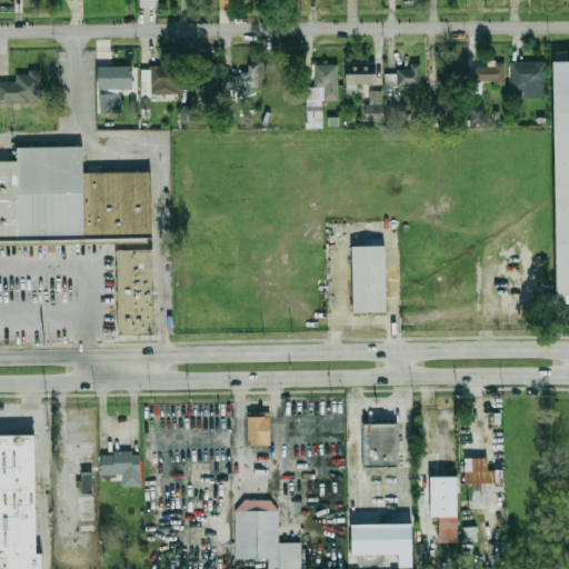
[(555,61),(568,61),(568,293),(556,293),(555,61)]
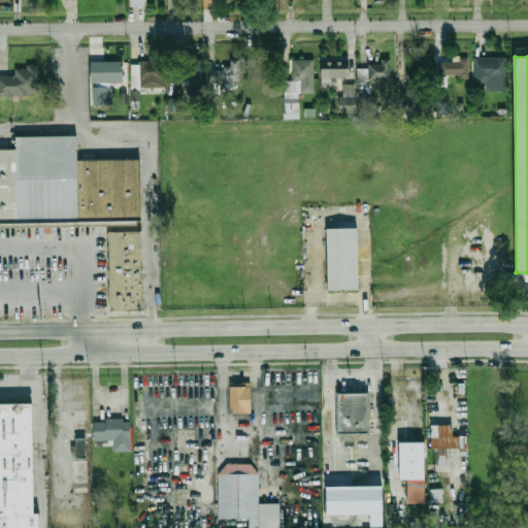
[(413,75),(429,73),(427,58),(409,60),(413,75)]
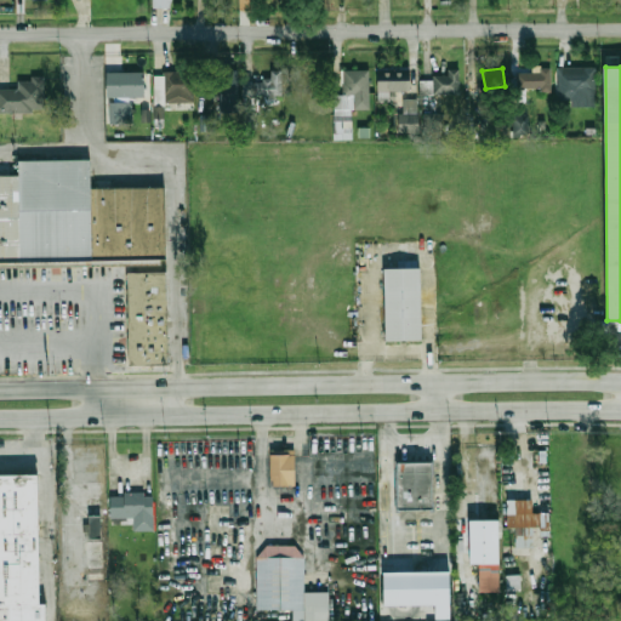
[(238,69),(216,69),(216,97),(238,97),(238,69)]
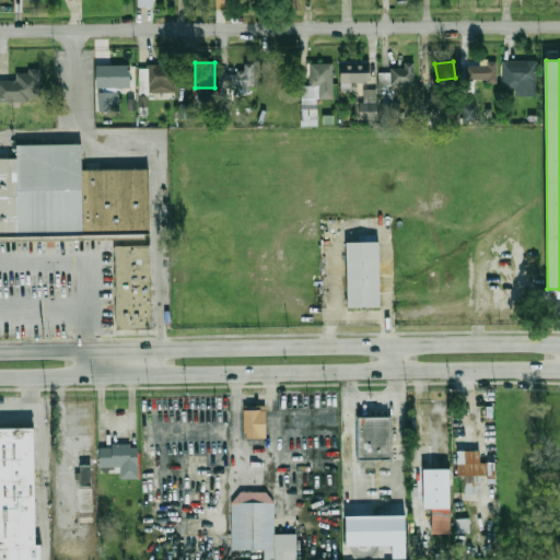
[(256,86),(256,62),(242,63),(242,73),(220,74),(221,86),(256,86)]
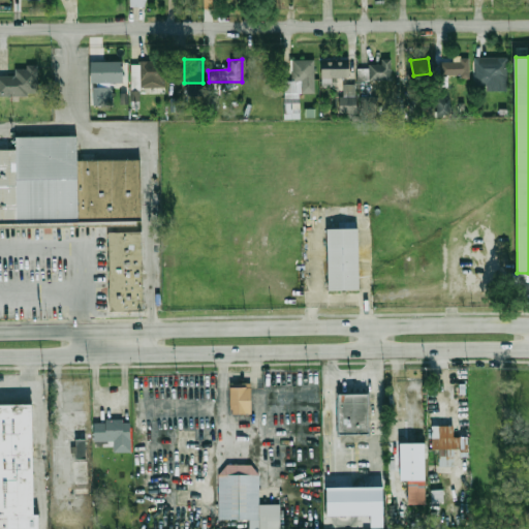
[(285,80),(285,95),(314,95),(314,59),(293,59),(293,80),(285,80)]
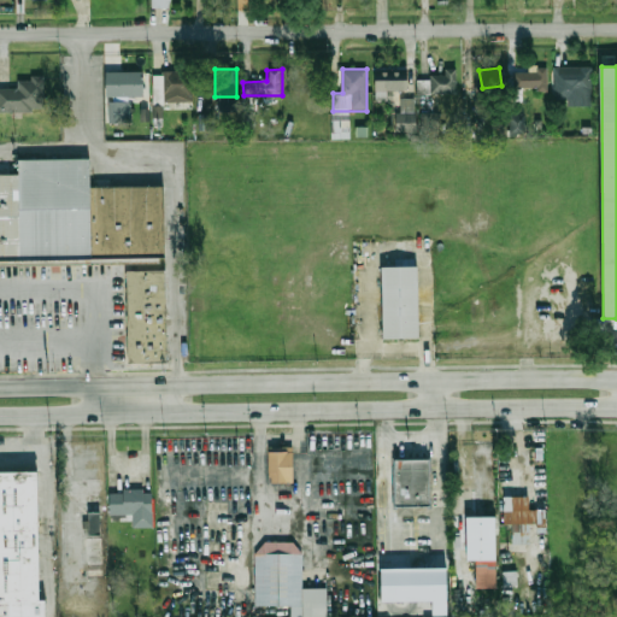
[(429,93),(456,93),(456,69),(429,69),(429,93)]
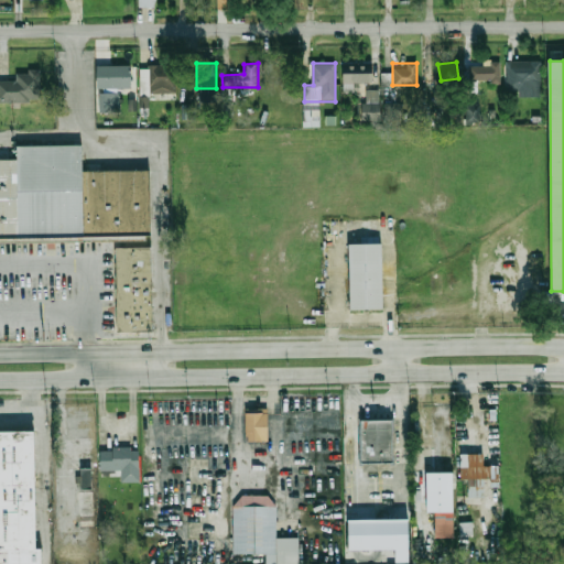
[(500,63),(470,63),(470,82),(500,82),(500,63)]
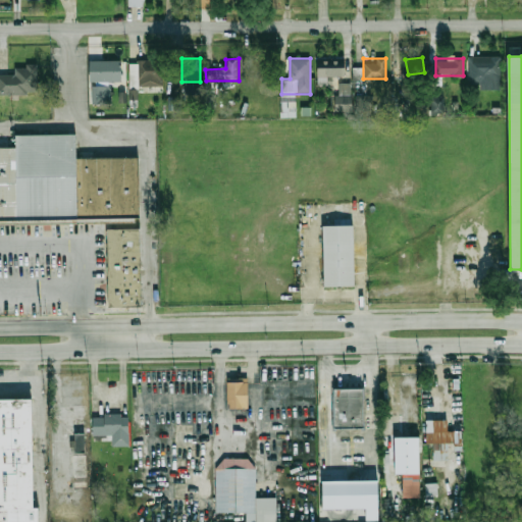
[(469,58),(469,82),(482,82),(482,76),(501,76),(501,58),(469,58)]
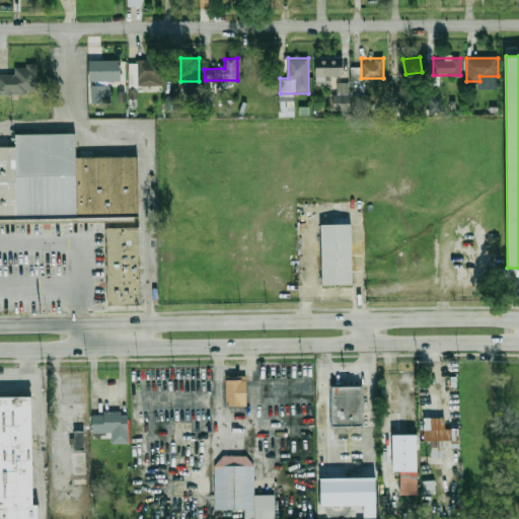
[(89,61),(122,60),(122,82),(89,82),(89,61)]
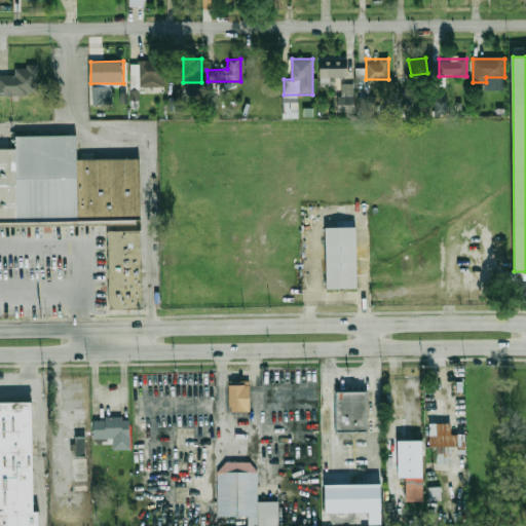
[(345,61),(318,61),(318,77),(345,77),(345,61)]
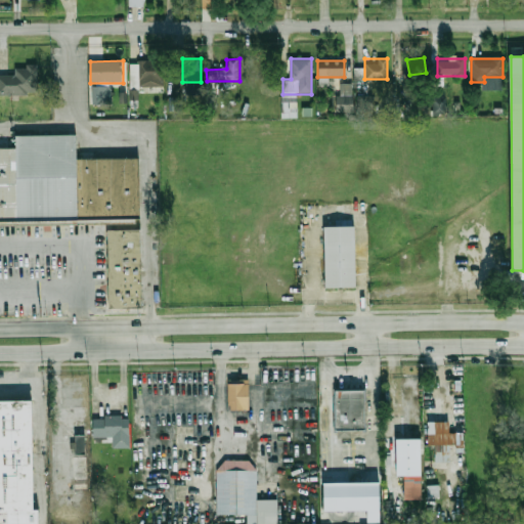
[(166,87),(166,63),(136,63),(136,87),(166,87)]
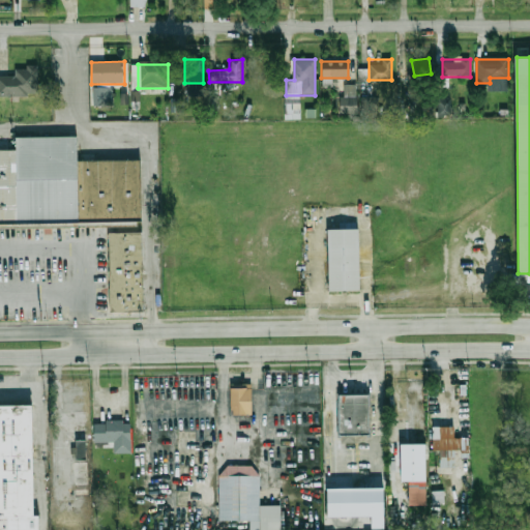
[(38,66),(17,67),(17,76),(0,76),(0,95),(38,95),(38,66)]
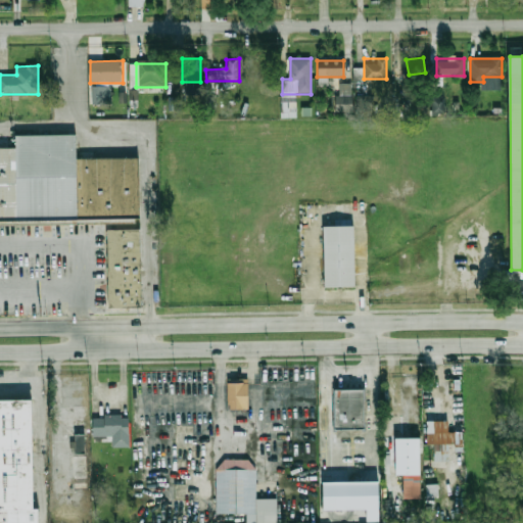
[(353,112),(354,84),(340,84),(339,95),(336,95),(335,111),(353,112)]
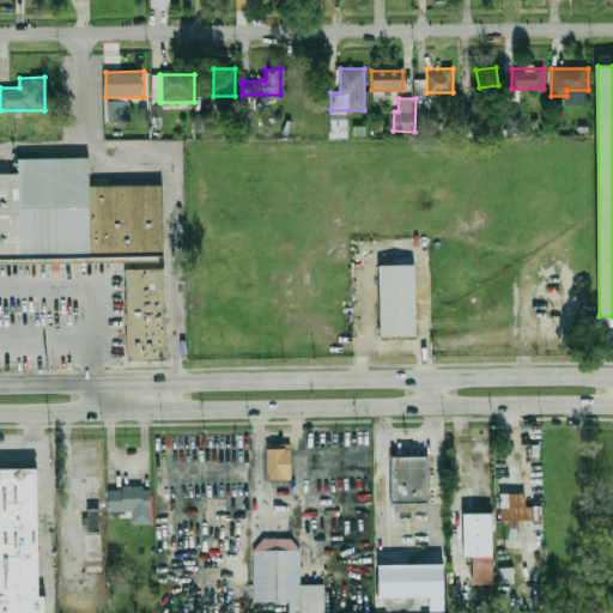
[(109,101),(132,101),(132,122),(109,122),(109,101)]
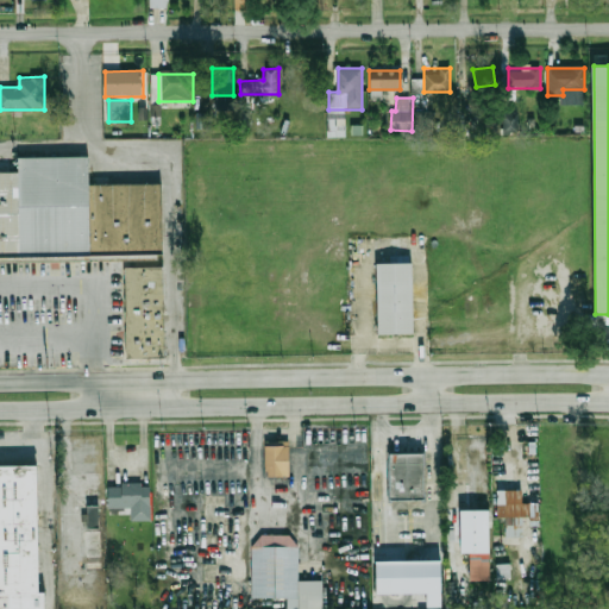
[(238,125),(250,125),(250,108),(238,108),(238,125)]
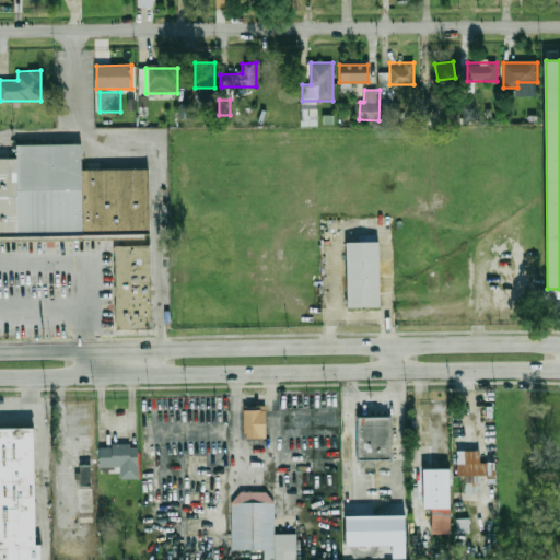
[(382,103),(382,117),(398,116),(398,103),(382,103)]
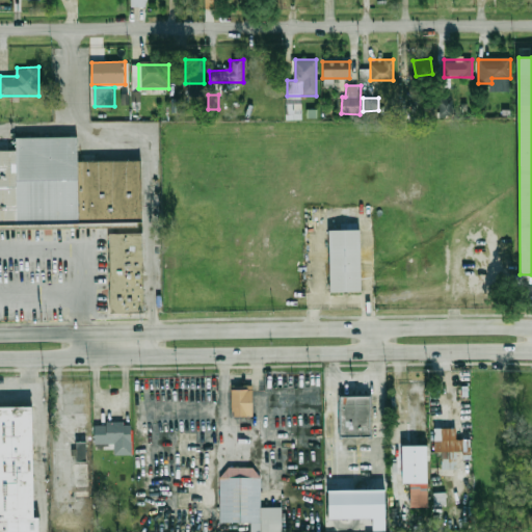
[(451,114),(450,100),(440,100),(441,114),(451,114)]
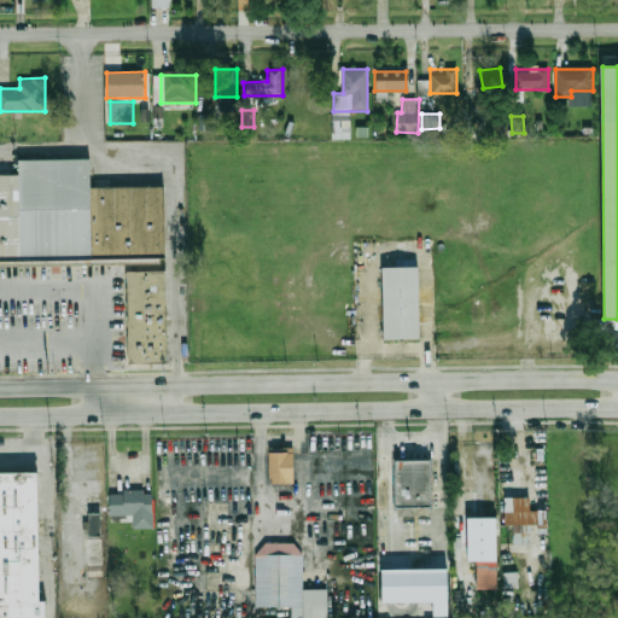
[(0,258),(168,255),(165,186),(91,188),(89,158),(19,161),(21,174),(0,174),(0,258)]
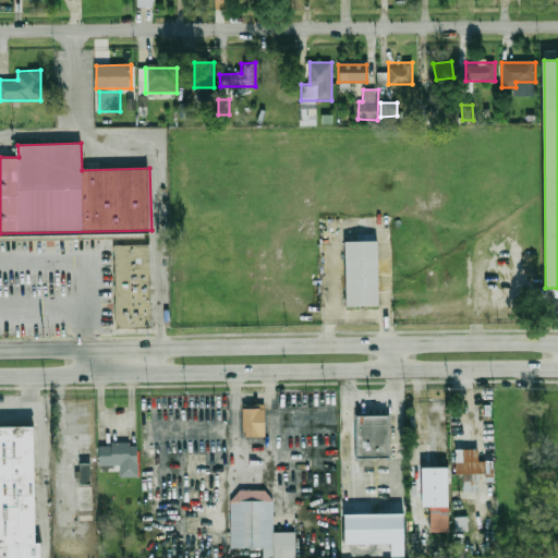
[(347,241),(378,241),(379,306),(347,306),(347,241)]
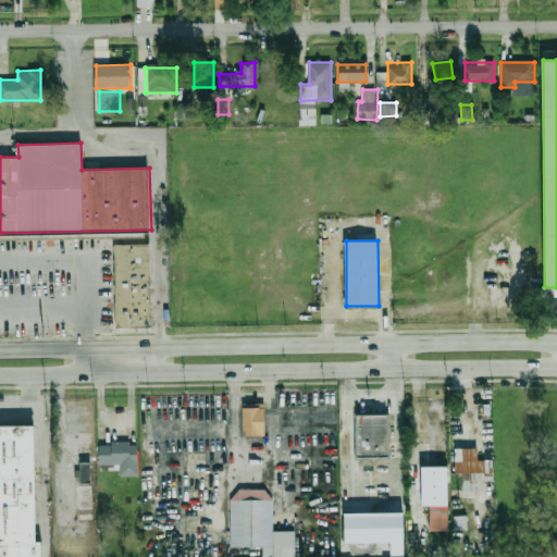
[(115,244),(151,243),(153,325),(119,326),(115,244)]
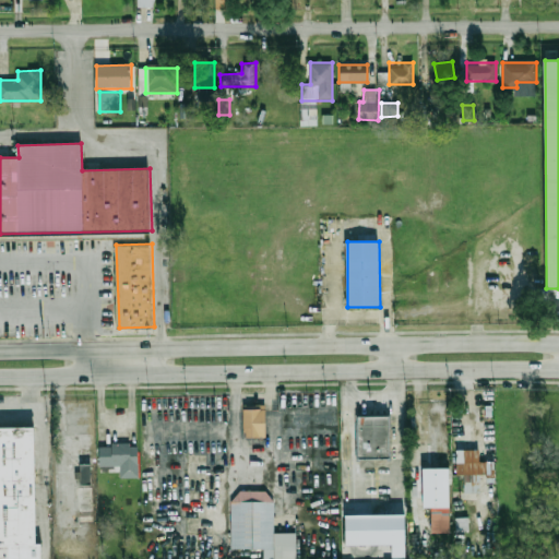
[(246,407),(246,436),(268,436),(268,407),(246,407)]
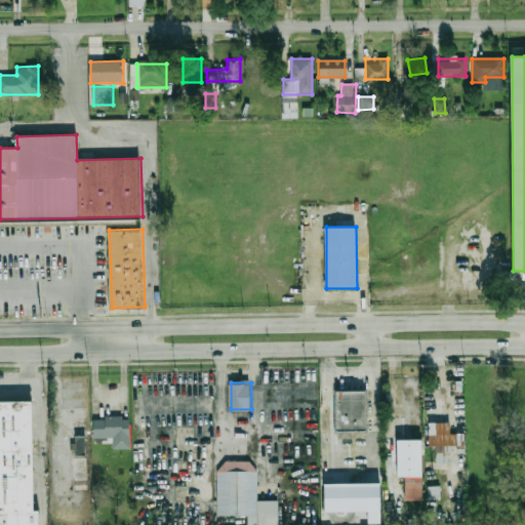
[(321,408),(322,422),(337,422),(337,431),(365,431),(365,391),(336,391),(336,408),(321,408)]
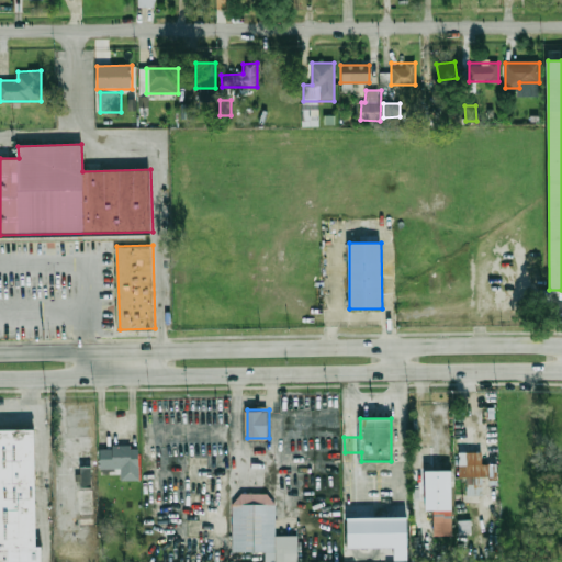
[(0,430),(34,430),(36,549),(0,550),(0,430)]
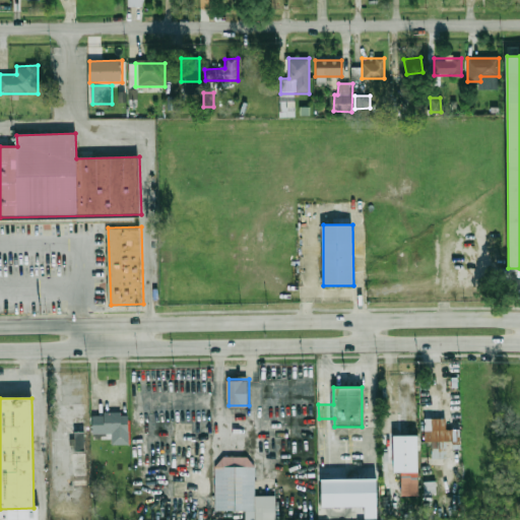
[(93,413),(93,438),(113,438),(113,445),(130,445),(130,413),(93,413)]
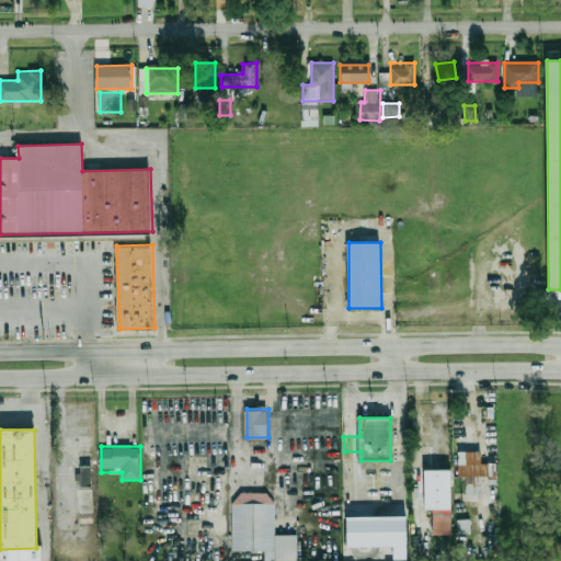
[(458,477),(466,477),(465,494),(483,494),(483,485),(496,485),(497,462),(480,462),(480,451),(458,450),(458,477)]
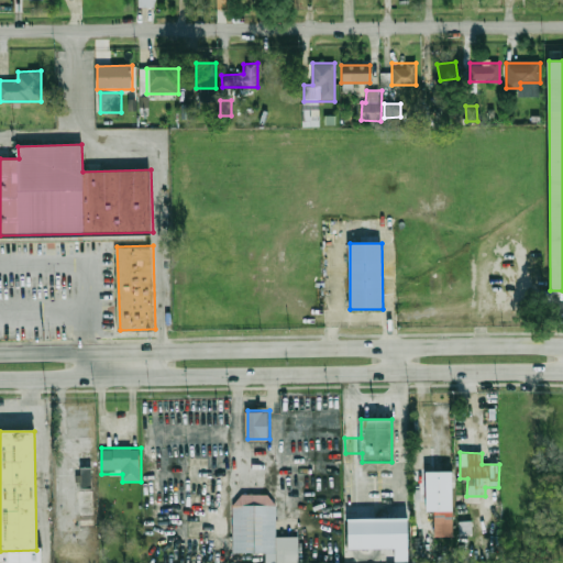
[(83,487),(92,487),(92,468),(83,468),(83,487)]
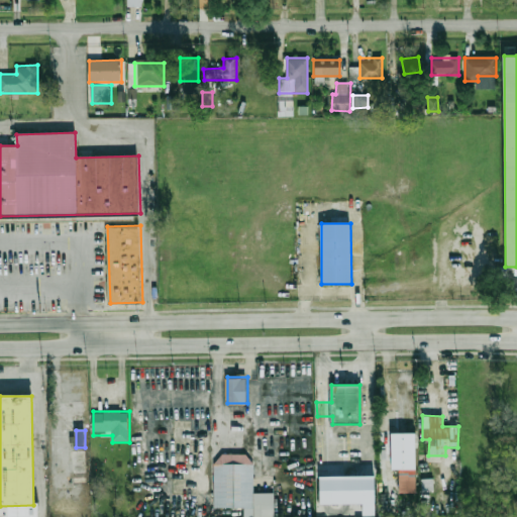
[(399,469),(399,492),(416,492),(416,432),(390,432),(390,469),(399,469)]
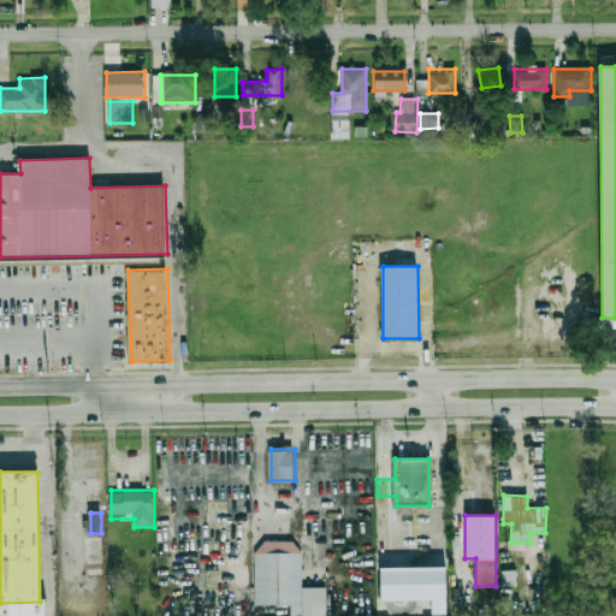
[(87,535),(88,563),(102,562),(101,534),(87,535)]
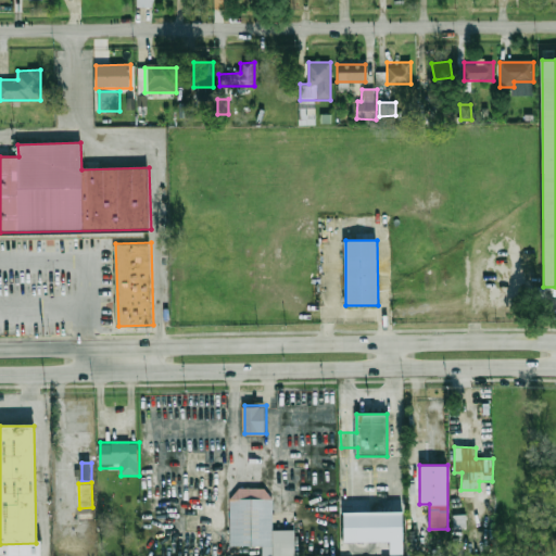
[(264,555),(295,555),(295,530),(273,530),(273,498),(230,498),(230,545),(264,545),(264,555)]
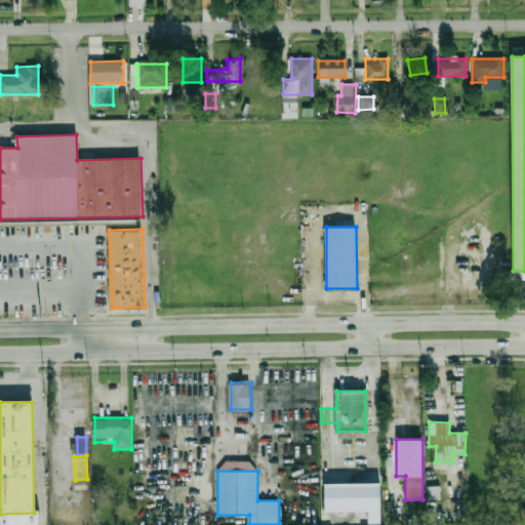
[(379,483),(323,484),(324,512),(367,511),(367,523),(380,523),(379,483)]
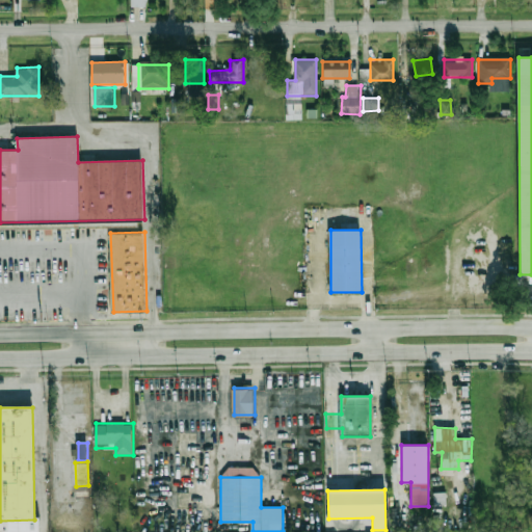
[(0,531),(0,521),(34,520),(41,519),(41,531),(0,531)]
